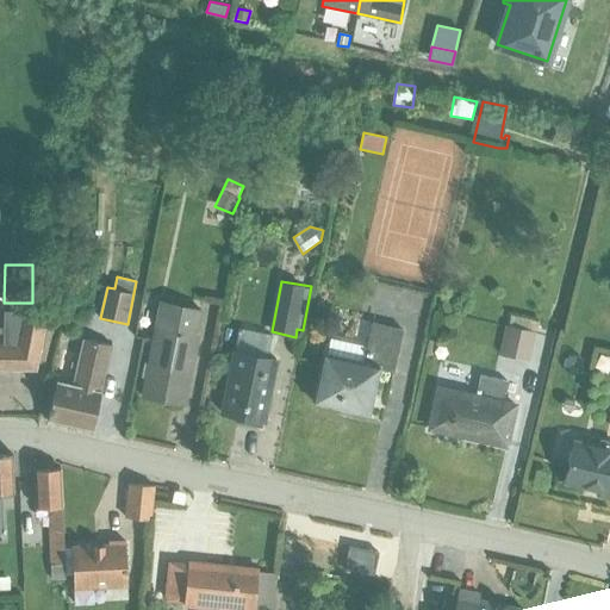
[(145,362),(143,378),(147,378),(143,397),(185,404),(185,403),(182,402),(187,377),(191,378),(200,335),(199,334),(204,310),(163,302),(150,363),(145,362)]
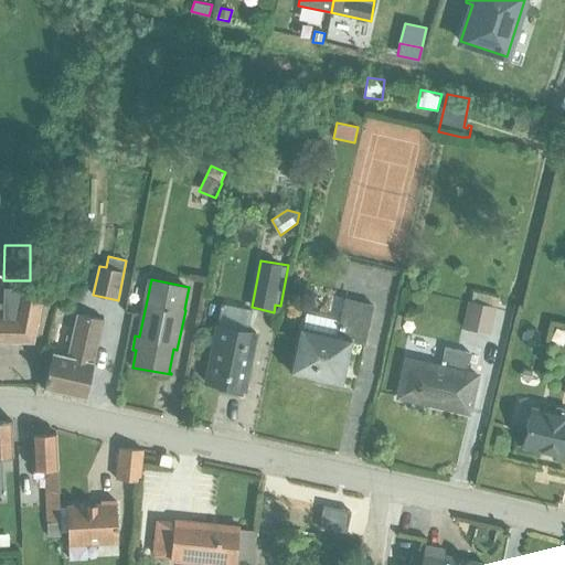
[(0,340),(34,342),(45,287),(23,286),(23,288),(3,288),(3,319),(0,319),(0,340)]
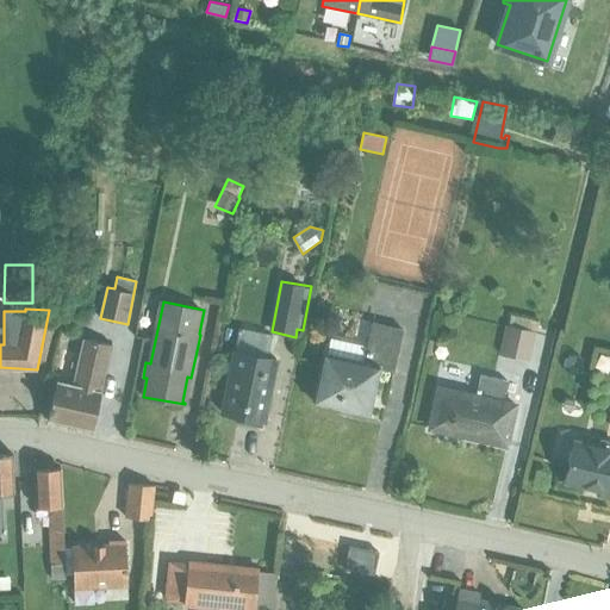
[(506,325),(499,355),(530,361),(536,332),(533,331),(535,319),(512,315),(510,327),(506,325)]
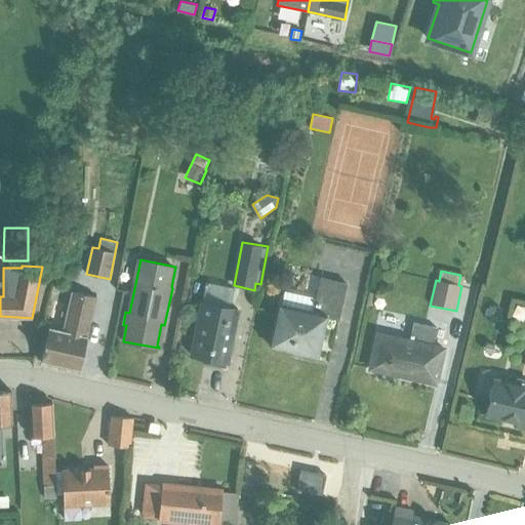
[(279,303),(270,346),(318,356),(327,318),(338,321),(348,283),(321,277),(316,298),(285,291),(282,304),(279,303)]
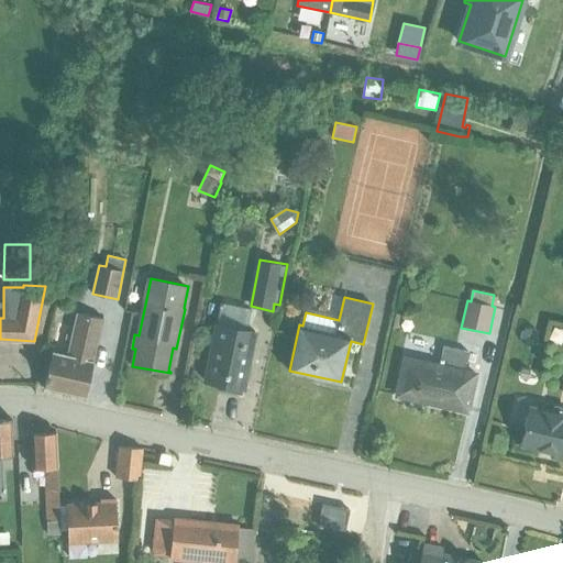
[(221,302),(206,381),(244,389),(256,331),(247,329),(252,309),(221,302)]
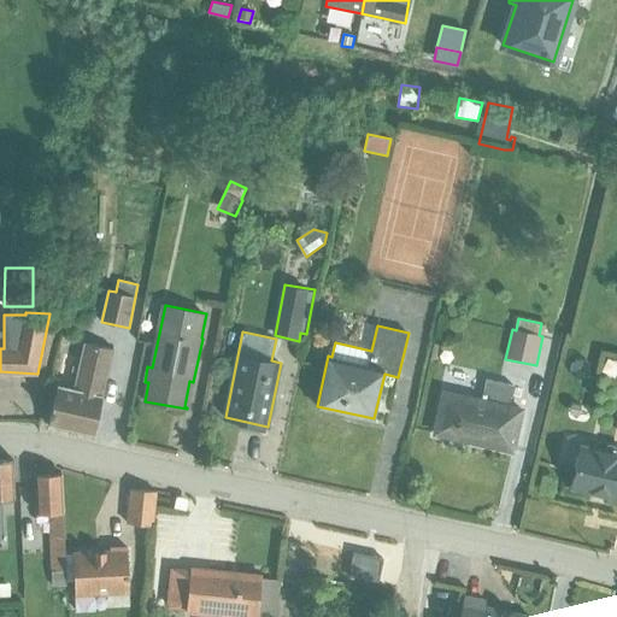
[(58,386),(48,424),(94,435),(113,350),(84,342),(74,389),(58,386)]
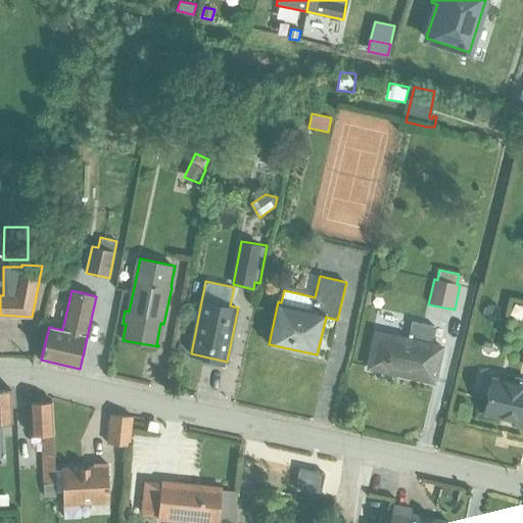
[(508,308),(522,313),(522,294),(513,292),(508,308)]
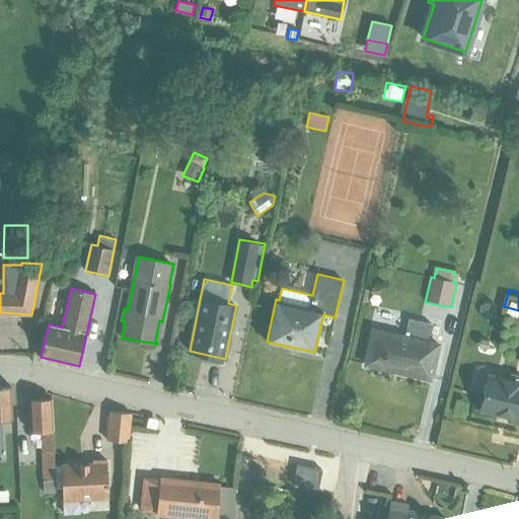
[(374,328),(366,365),(431,379),(439,343),(429,341),(432,324),(410,319),(405,336),(374,328)]
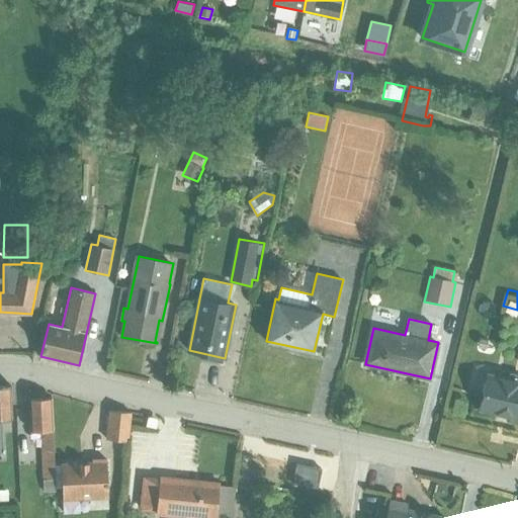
[(517,373),(511,372),(507,376),(488,371),(479,410),(493,414),(494,412),(517,418),(517,373)]
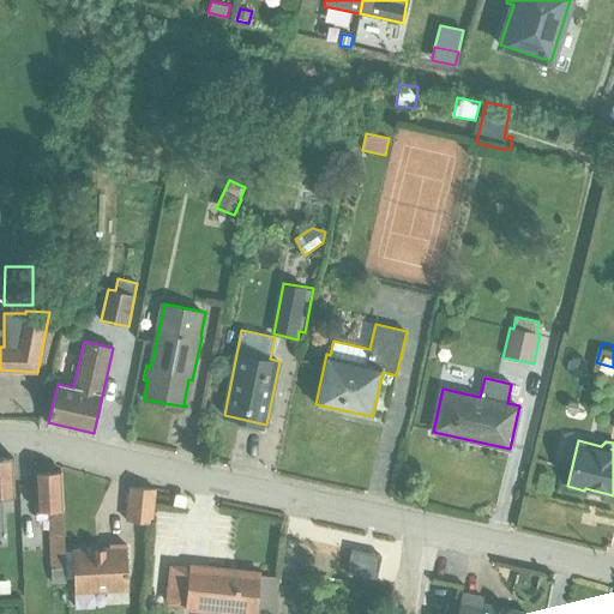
[(13,458),(0,458),(0,529),(4,530),(1,498),(14,498),(13,458)]
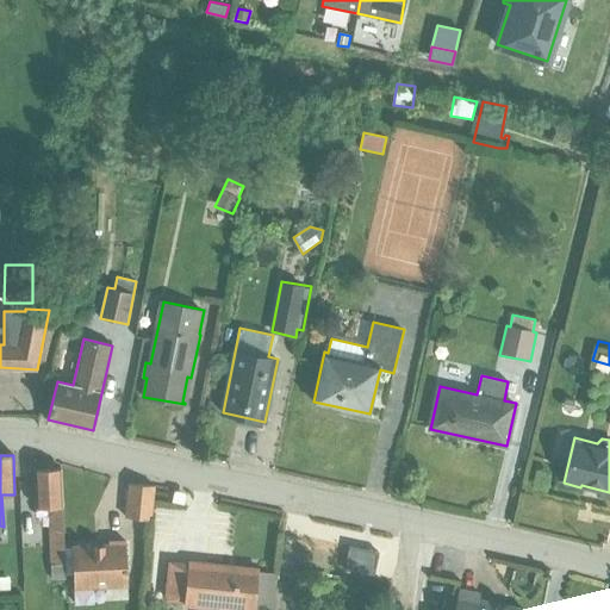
[(66,576),(64,547),(61,468),(35,470),(37,508),(48,508),(53,580),(66,579),(66,576)]
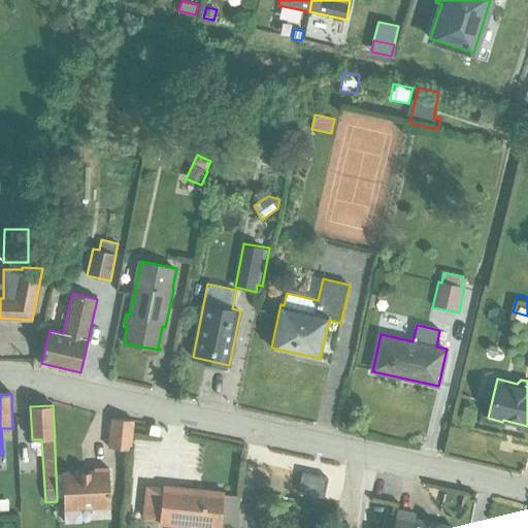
[(112,418),(109,448),(131,451),(134,420),(112,418)]
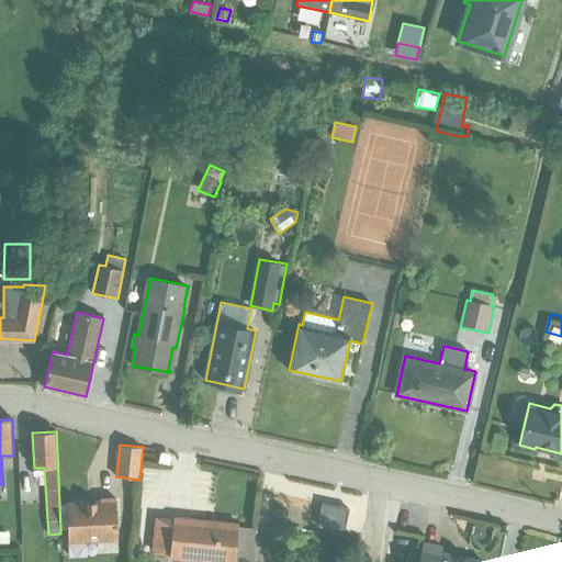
[(67,504),(68,530),(69,543),(119,542),(116,498),(100,499),(101,502),(67,504)]
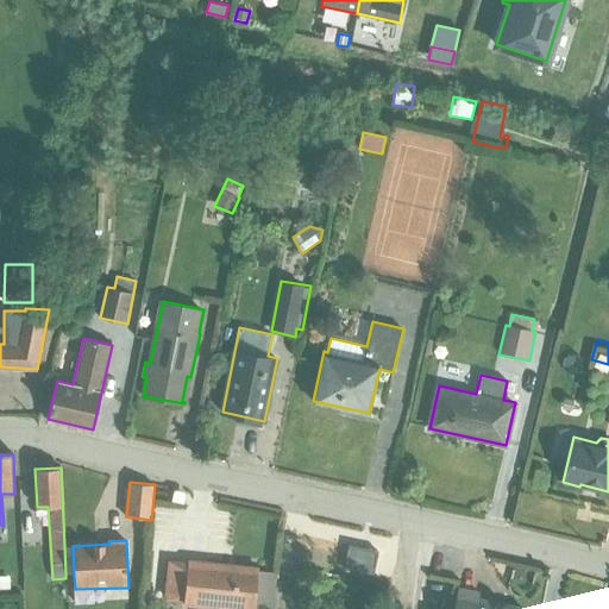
[(255,608),(258,570),(259,566),(189,559),(188,562),(169,559),(164,600),(184,603),(184,604),(198,606),(198,608),(224,608),(227,608),(255,608)]
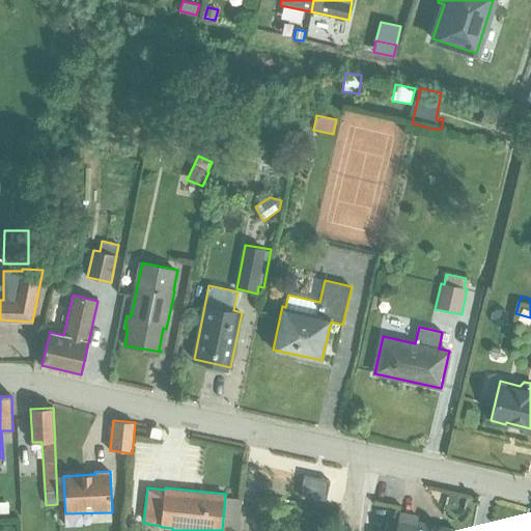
[(225,497),(222,530),(225,530),(239,530),(243,499),(225,497)]
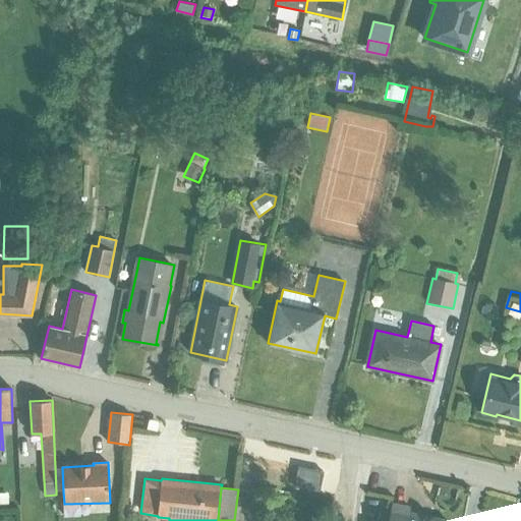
[(392,503),(388,520),(448,520),(409,512),(410,507),(392,503)]
